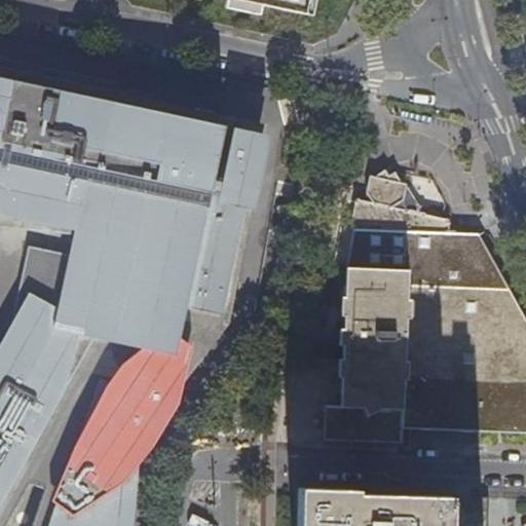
[(225,0),(224,4),(258,11),(261,2),(307,11),(309,0),(225,0)]
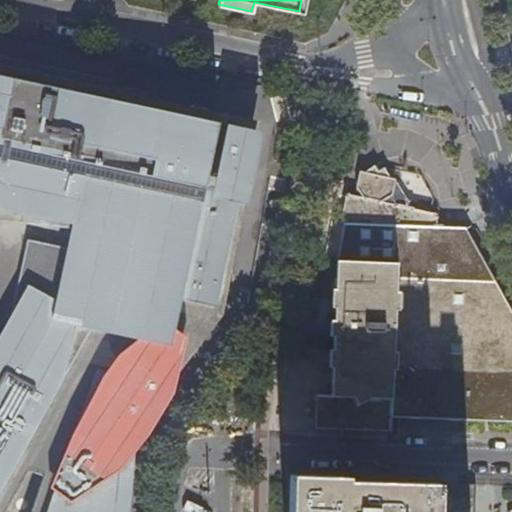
[(0,214),(60,228),(52,262),(38,262),(0,329),(0,511),(128,511),(131,477),(137,411),(142,412),(152,340),(156,341),(160,341),(167,341),(170,341),(175,339),(182,335),(190,330),(200,321),(209,312),(216,301),(220,293),(222,286),(222,277),(221,271),(217,265),(211,258),(206,255),(225,161),(195,153),(213,123),(145,108),(141,103),(111,101),(108,96),(77,93),(74,88),(44,85),(41,80),(11,78),(8,73),(0,72),(0,214)]
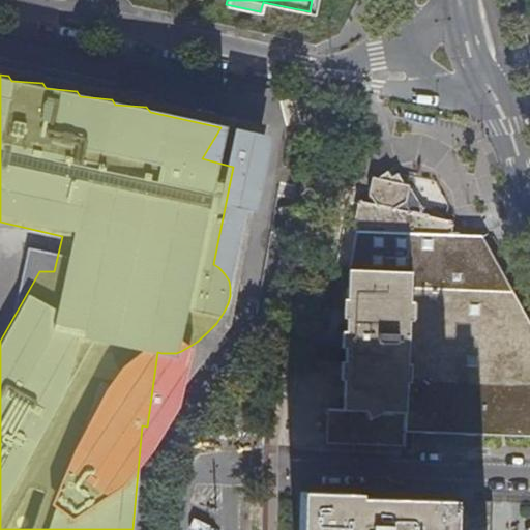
[(408,202),(411,187),(405,185),(400,176),(395,178),(391,173),(380,180),(376,179),(372,195),(378,204),(377,208),(362,205),(359,227),(449,234),(449,225),(430,219),(430,216),(413,212),(408,202)]
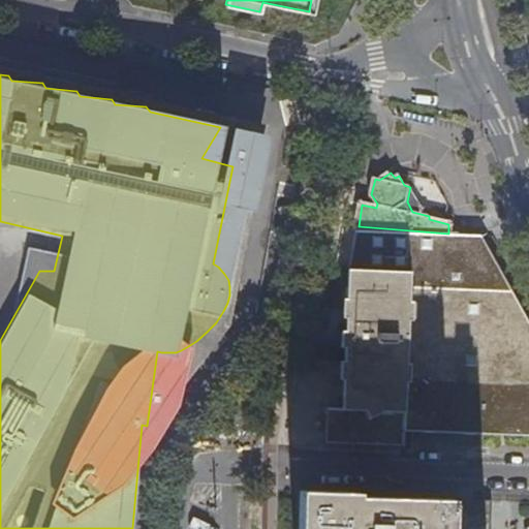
[(335,406),(334,443),(407,447),(408,431),(528,436),(528,322),(480,236),(448,234),(359,226),(352,267),(352,332),(345,331),(344,348),(351,348),(351,408),(335,406)]
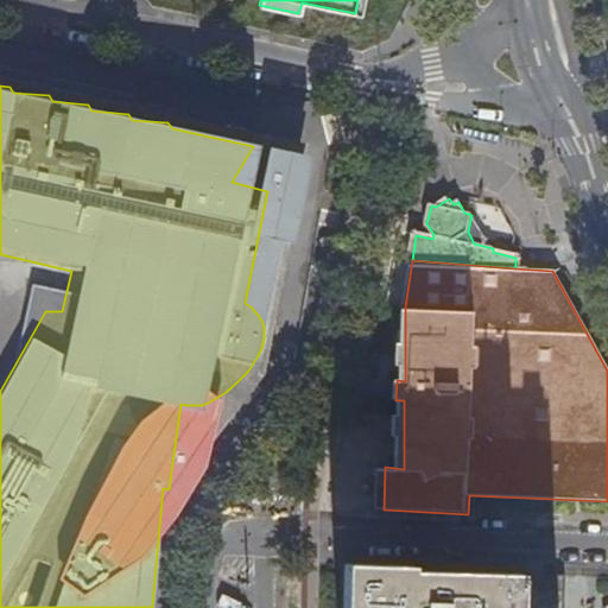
[(561,607),(563,577),(410,572),(410,567),(343,564),(341,607),(561,607)]
